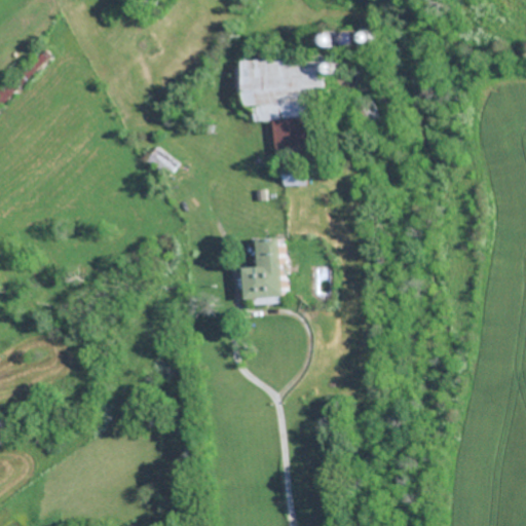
[(30,80),(54,59),(47,50),(23,72),(30,80)]
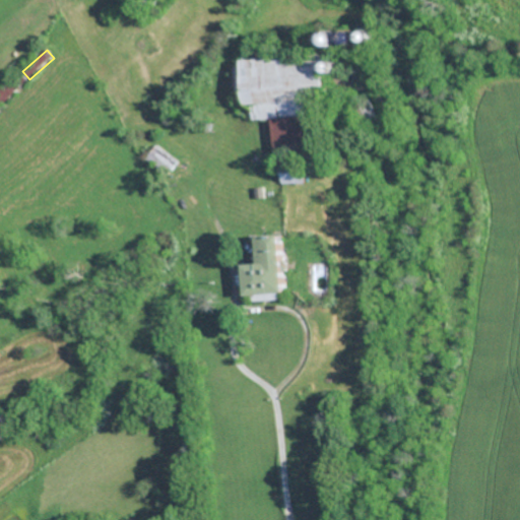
[(309,87),(324,86),(323,65),(320,65),(320,56),(235,59),(235,76),(239,75),(240,105),(250,105),(251,120),(270,119),(271,130),(281,130),(281,139),(311,138),(309,87)]
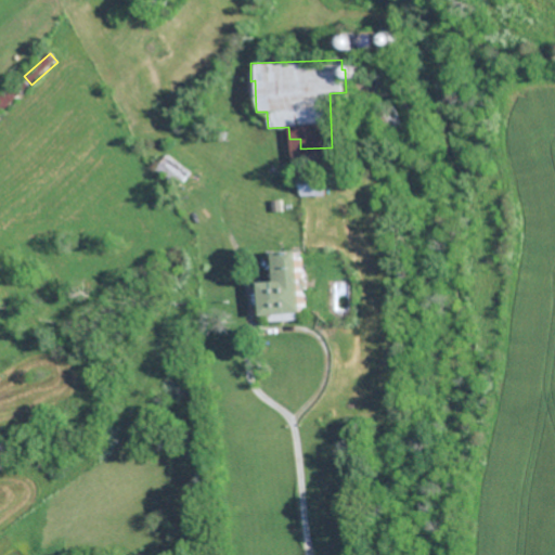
[(0,117),(23,92),(17,87),(9,95),(7,93),(0,101),(0,117)]
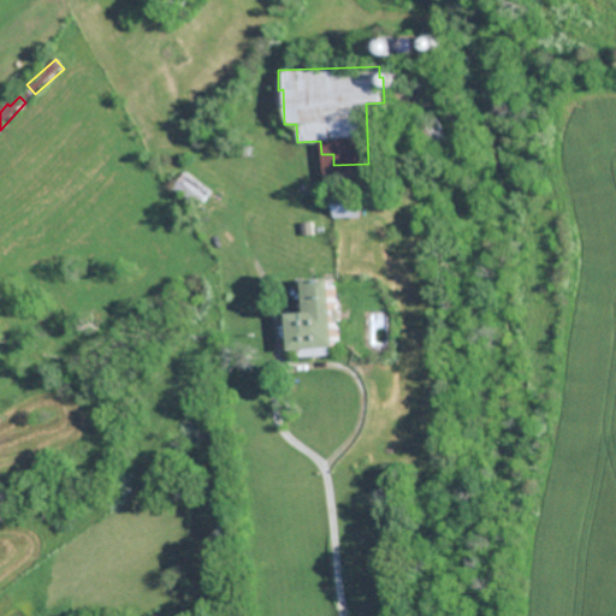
[(209,191),(185,171),(172,187),(191,203),(196,197),(201,202),(209,191)]
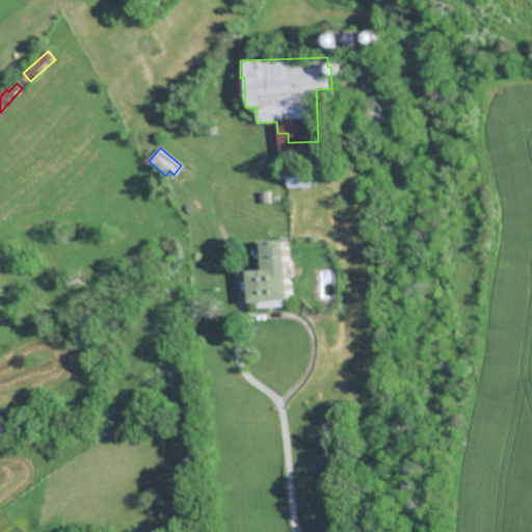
[(288,301),(286,241),(260,242),(261,271),(246,271),(247,302),(288,301)]
